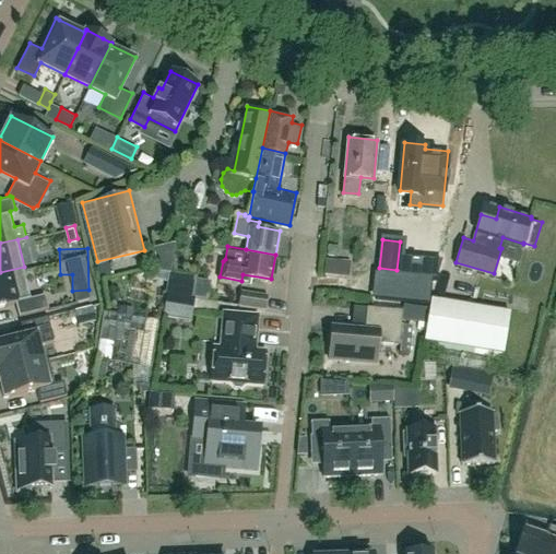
[(429,257),(427,275),(433,277),(437,277),(442,258),(429,257)]
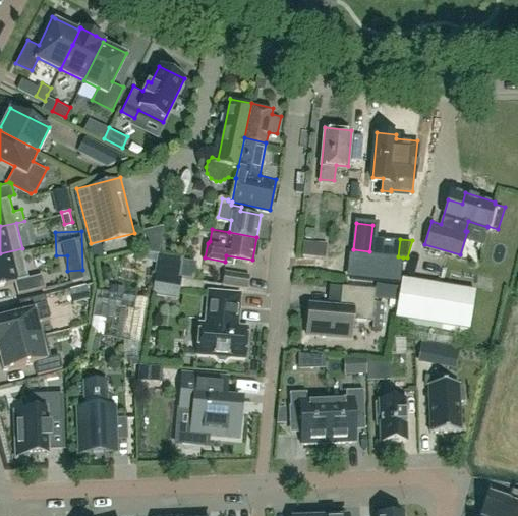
[(29,275),(22,248),(0,253),(0,282),(15,279),(17,291),(46,285),(43,272),(29,275)]
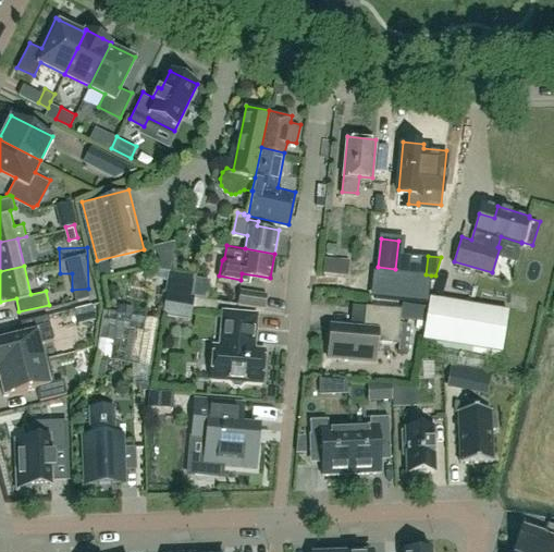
[(431,276),(426,274),(399,272),(378,270),(374,294),(429,299),(431,276)]
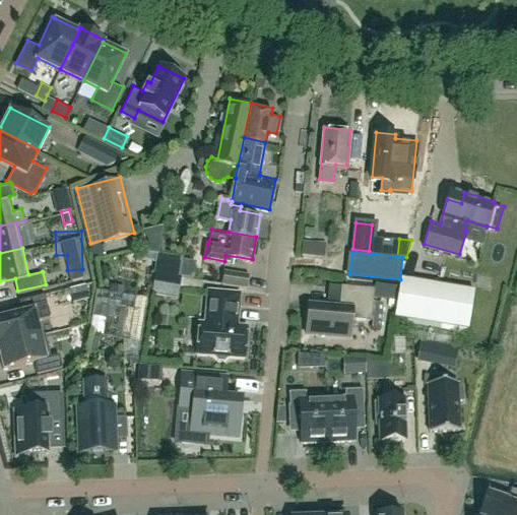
[(250,272),(224,268),(222,281),(248,285),(250,272)]
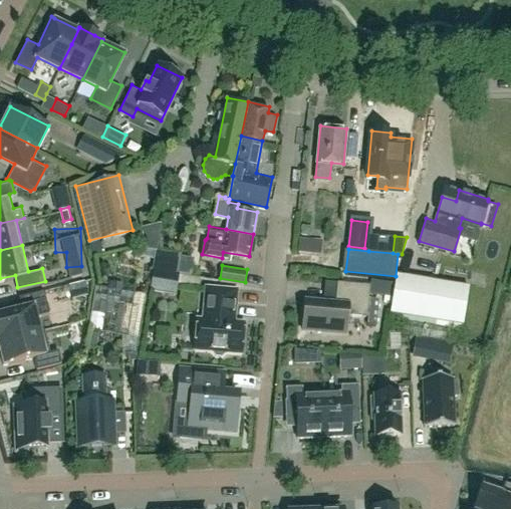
[(154,267),(151,288),(162,290),(166,269),(154,267)]
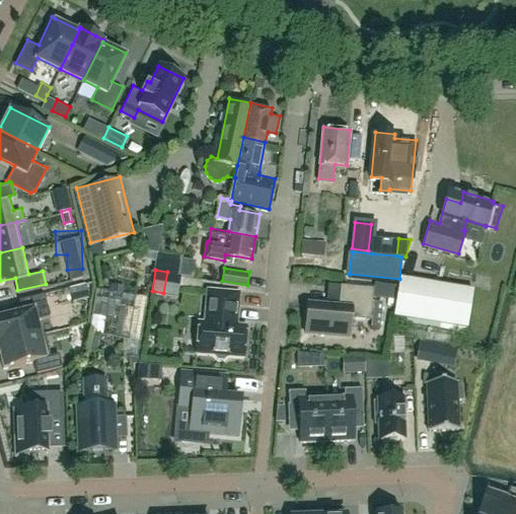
[(396,313),(393,332),(466,344),(469,325),(467,325),(473,288),(400,276),(394,313),(396,313)]
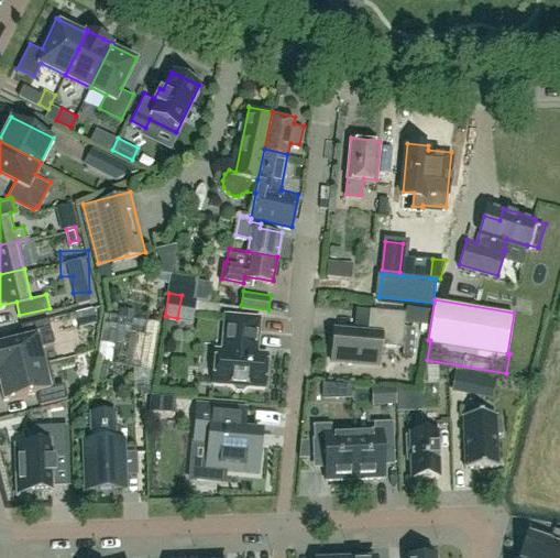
[(335,327),(332,358),(381,362),(382,342),(404,345),(407,309),(370,306),(368,330),(335,327)]
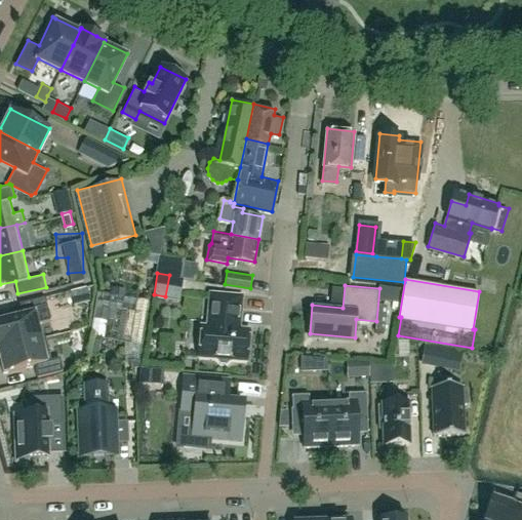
[(92,332),(124,337),(126,356),(143,358),(152,298),(137,296),(138,291),(126,289),(125,294),(98,290),(92,332)]
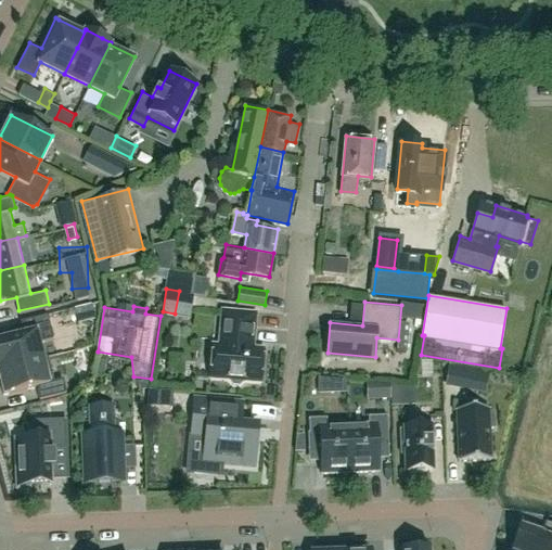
[(240,383),(245,379),(261,380),(265,345),(252,344),(253,336),(255,336),(257,310),(222,307),(219,342),(213,341),(210,375),(229,378),(233,382),(240,383)]
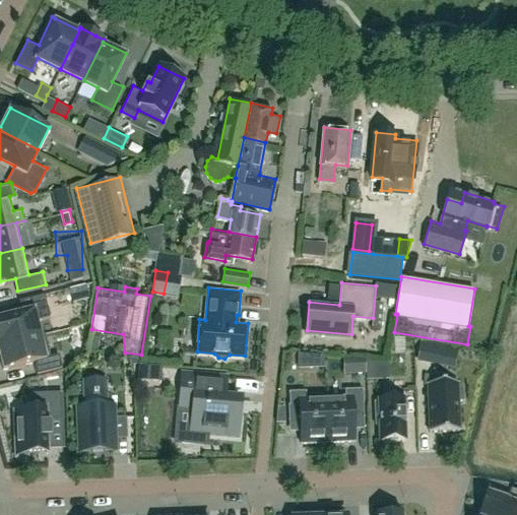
[(40,331),(37,318),(51,315),(45,292),(19,298),(22,310),(0,315),(0,341),(2,341),(45,330),(45,329),(40,331)]
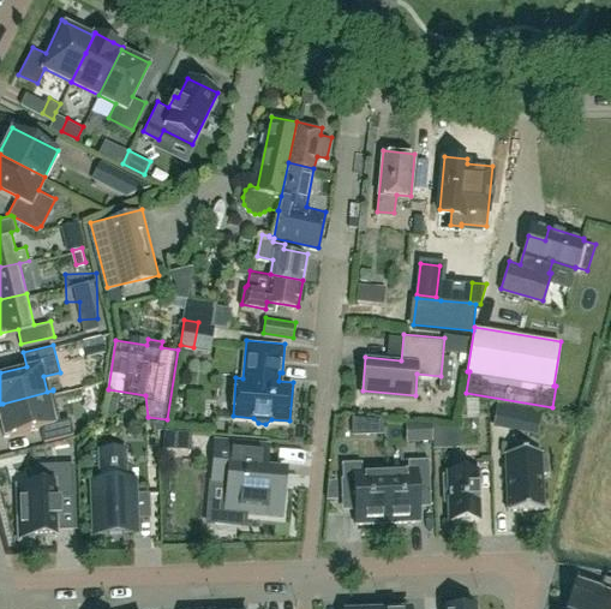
[(443,354),(441,384),(450,386),(453,354),(443,354)]
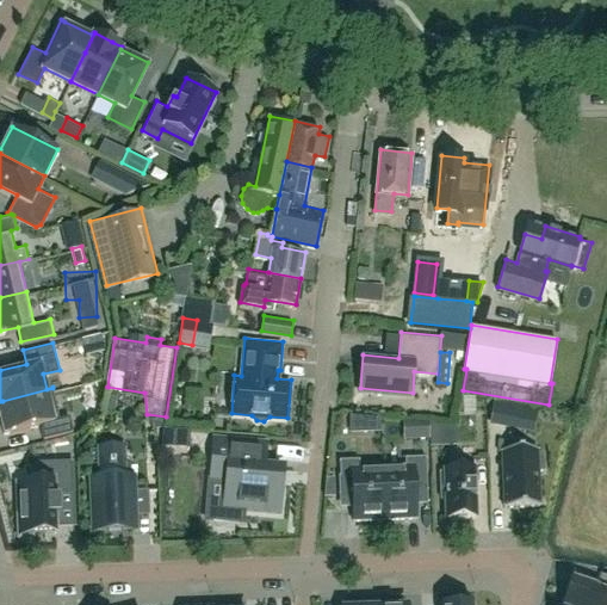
[(60,415),(53,388),(2,401),(0,401),(0,412),(5,431),(41,423),(44,436),(74,428),(69,413),(60,415)]
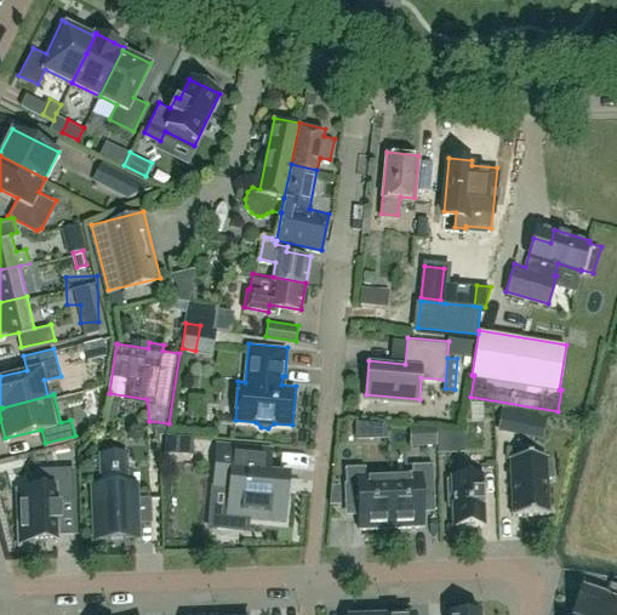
[(500,422),(544,430),(547,413),(503,404),(500,422)]
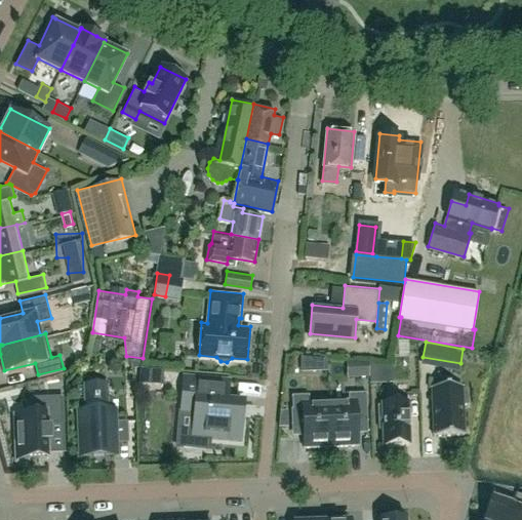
[(394,380),(394,362),(369,362),(370,381),(394,380)]
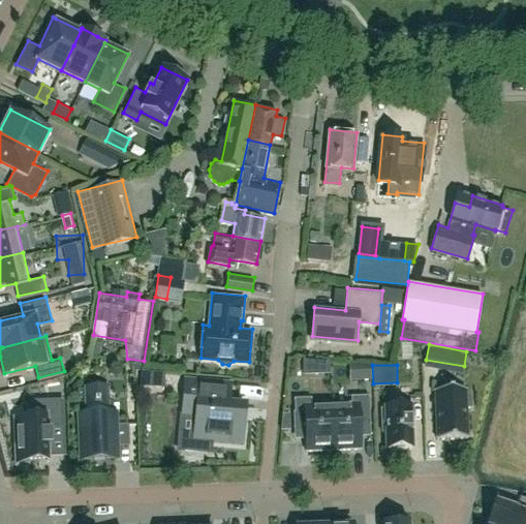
[(182,412),(179,445),(211,449),(212,438),(243,440),(246,403),(229,402),(231,381),(221,380),(185,377),(182,412)]
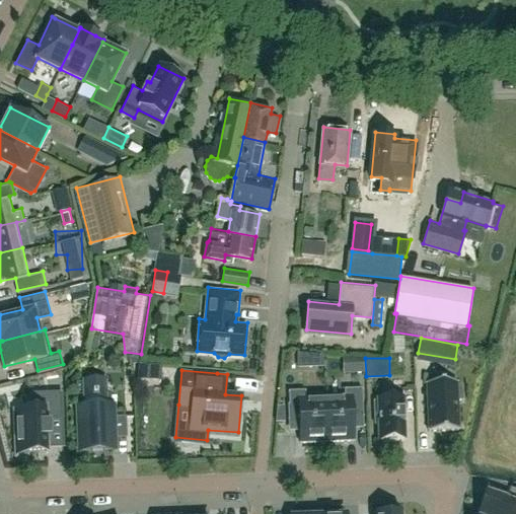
[(429,428),(459,427),(458,397),(463,397),(462,382),(457,383),(457,379),(427,380),(429,428)]
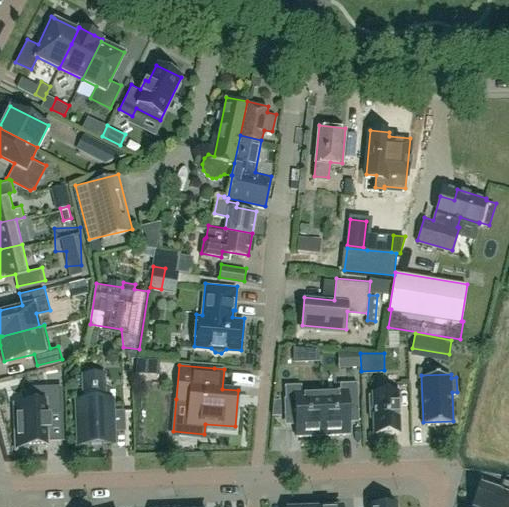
[(340,387),(321,388),(323,433),(349,431),(348,409),(359,409),(358,380),(340,381),(340,387)]
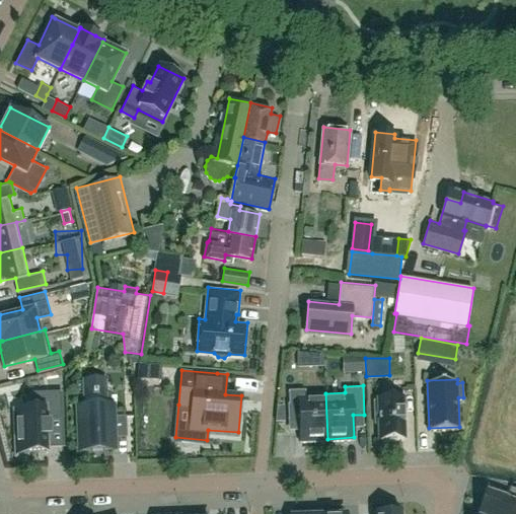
[(78,402),(79,447),(116,446),(115,401),(105,401),(105,389),(98,390),(98,387),(93,387),(93,390),(86,390),(86,402),(78,402)]
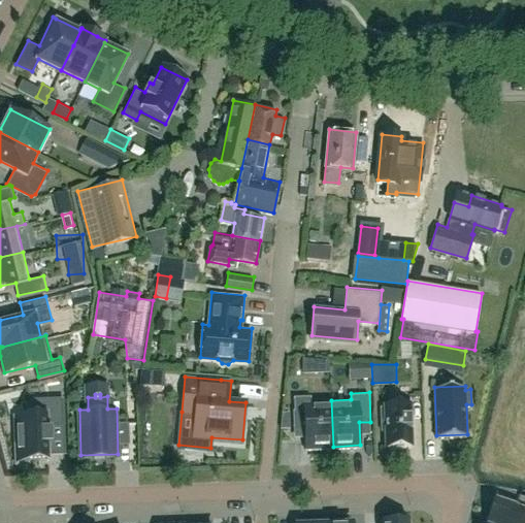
[(333,447),(331,400),(312,401),(312,394),(294,395),(294,409),(293,409),(294,425),(304,424),(305,448),(333,447)]
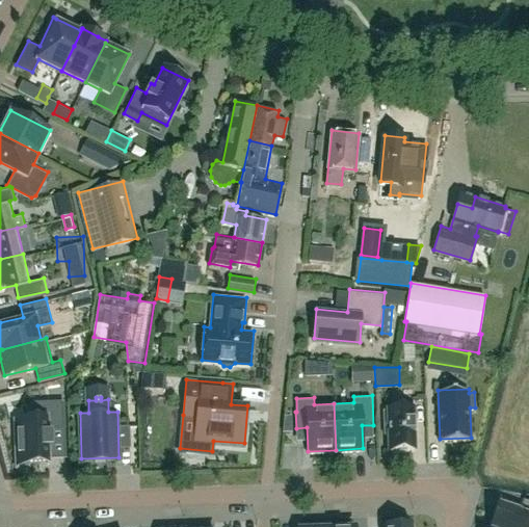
[(29,462),(49,462),(49,446),(51,446),(51,432),(48,432),(48,427),(64,426),(63,399),(30,401),(31,418),(15,418),(16,465),(29,465),(29,462)]
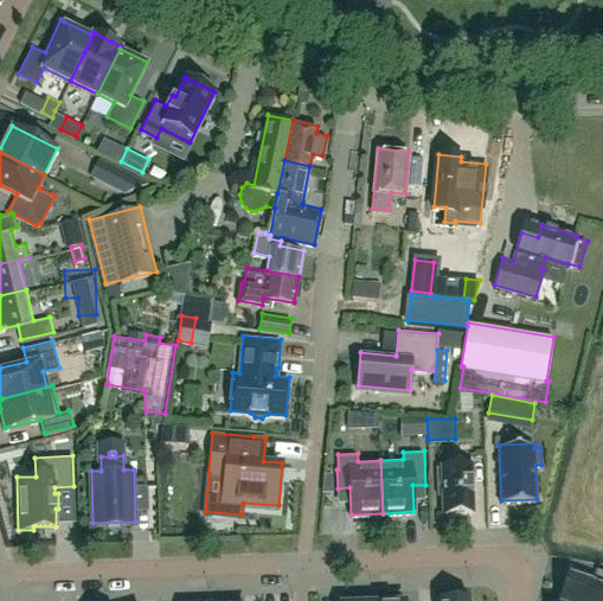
[(444,512),(473,511),(472,461),(442,462),(442,465),(437,465),(438,492),(443,492),(444,512)]
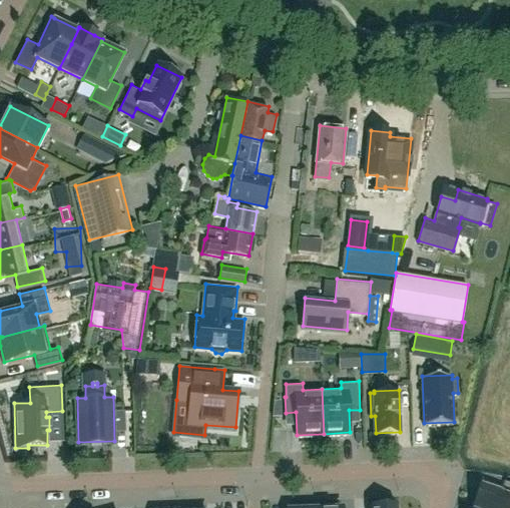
[(474,507),(473,507),(509,507),(509,480),(506,479),(503,490),(482,483),(474,507)]
